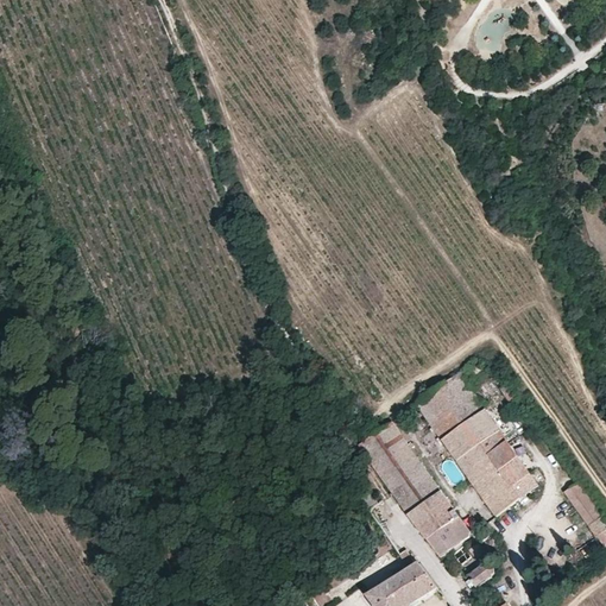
[(464,380),(456,372),(415,402),(425,417),(468,387),(464,380)]
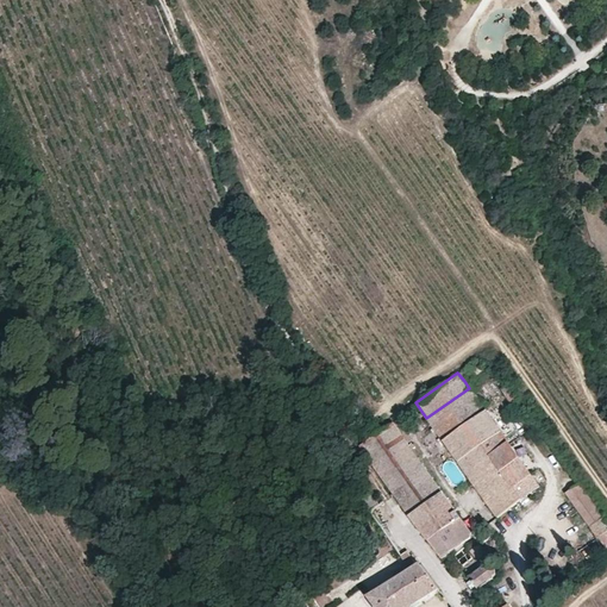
[(483,410),(469,388),(426,418),(442,439),(467,421),(482,442),(499,430),(483,410)]
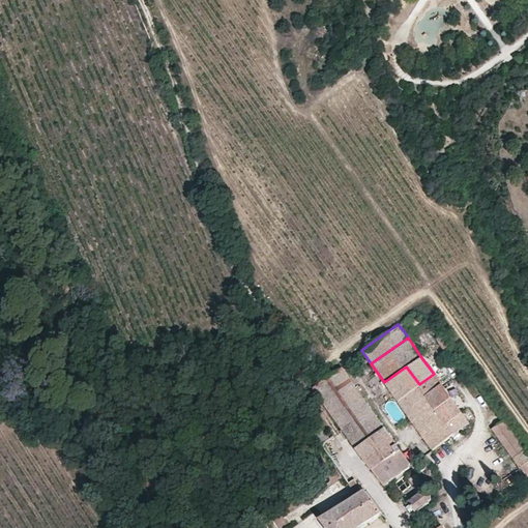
[(410,466),(340,367),(312,386),(355,447),(383,485),(410,466)]
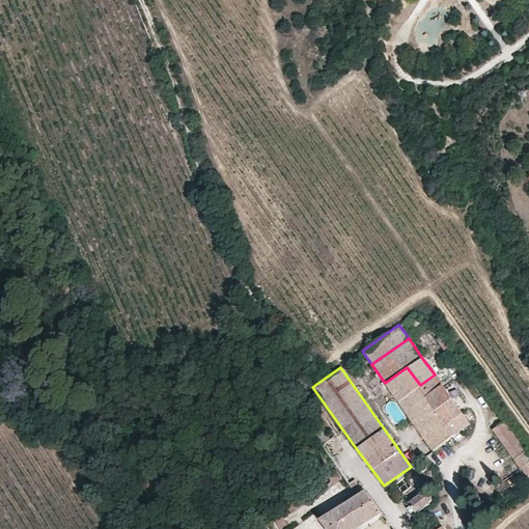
[(452,435),(418,386),(420,385),(407,367),(385,383),(432,449),(452,435)]
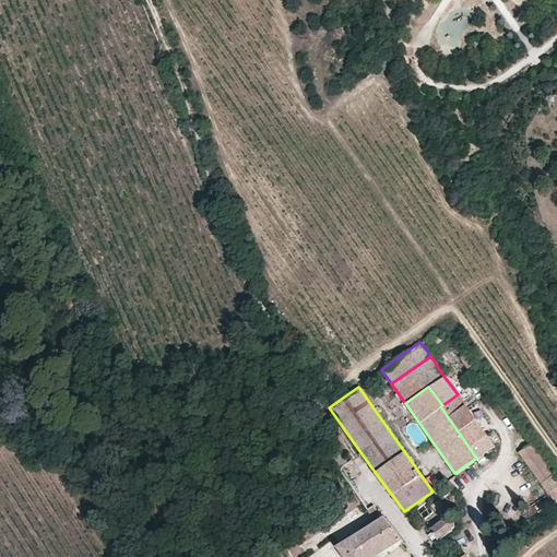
[(494,445),(458,394),(442,405),(440,406),(476,458),(494,445)]
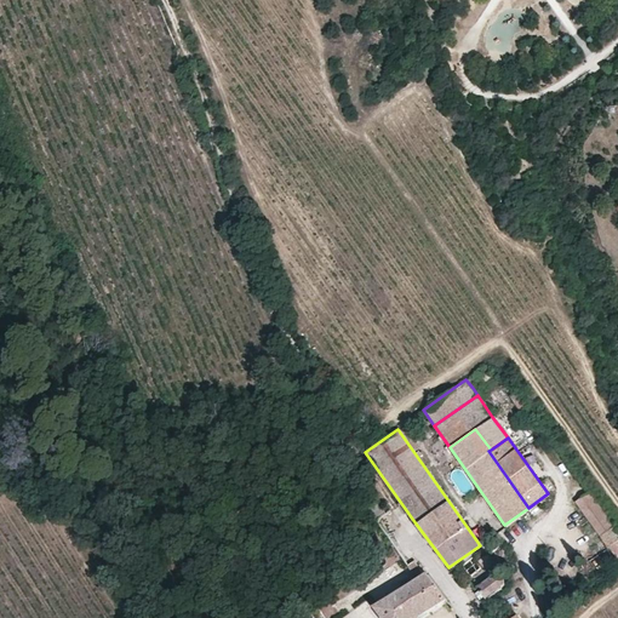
[(573,501),(617,562),(617,533),(587,491),(573,501)]
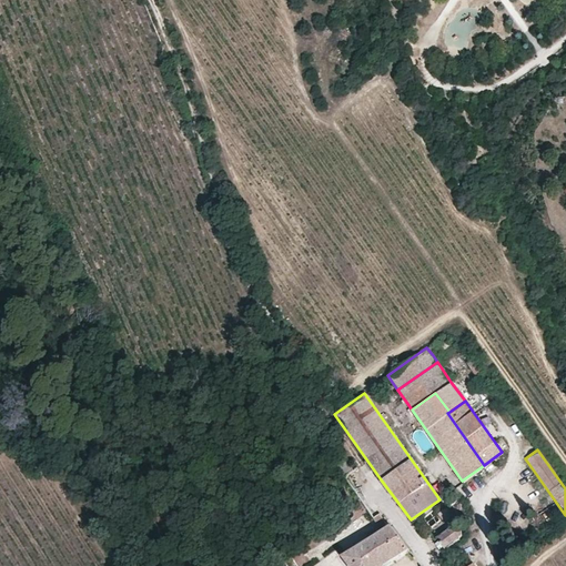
[(352,468),(342,455),(333,462),(343,476),(343,475),(352,468)]
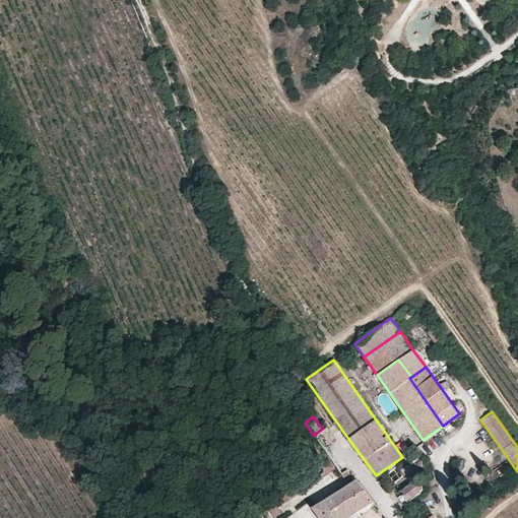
[(412,470),(407,464),(400,469),(404,475),(412,470)]
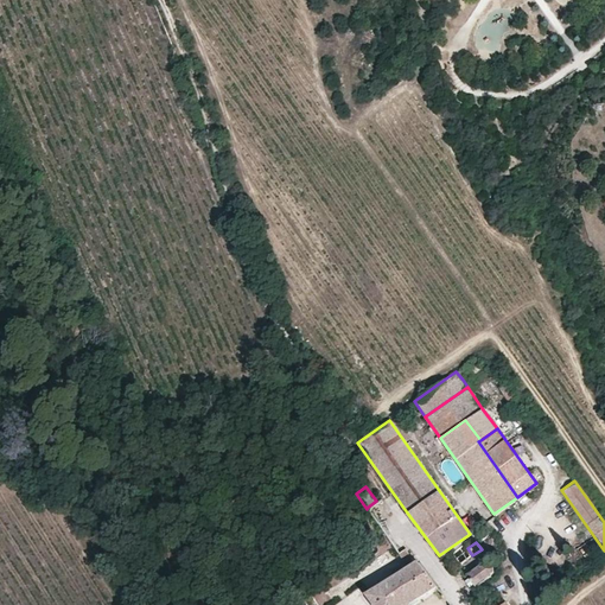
[(469,554),(464,547),(462,543),(451,551),(459,561),(469,554)]
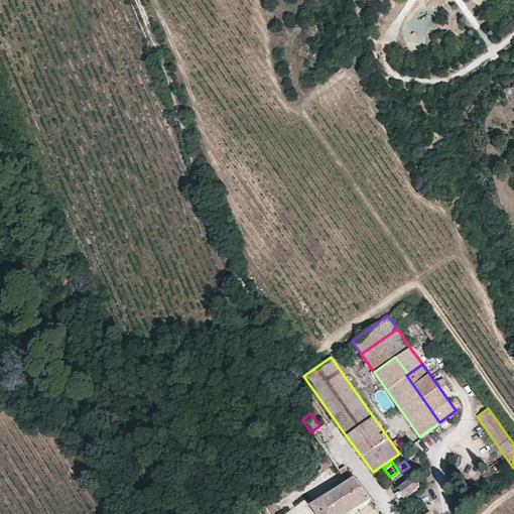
[(347,513),(346,512),(369,498),(354,477),(309,505),(316,513),(347,513)]
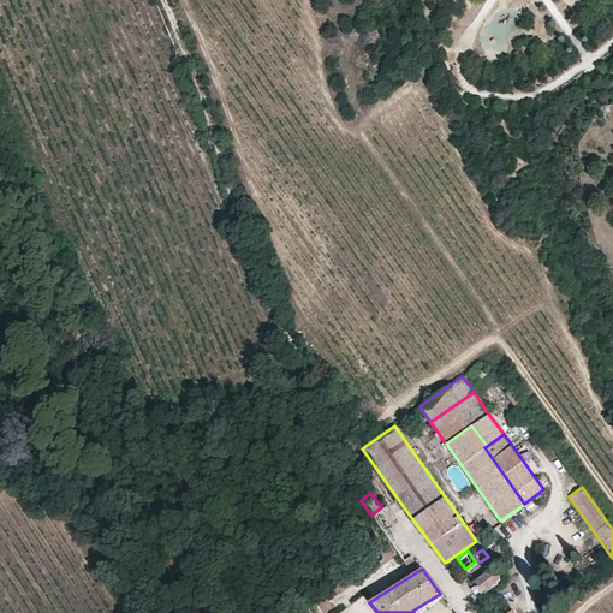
[(497,582),(498,579),(499,578),(499,576),(499,575),(498,572),(497,571),(494,570),(489,569),(472,582),(482,594),(495,583),(497,582)]
